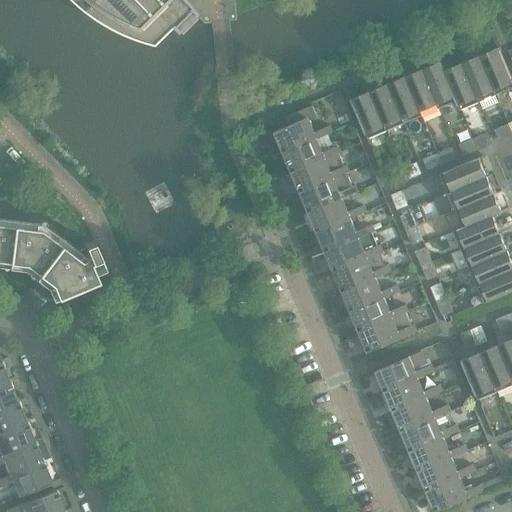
[(184,5),(186,7),(189,5),(183,0),(70,0),(80,8),(91,16),(102,23),(113,29),(125,34),(138,39),(150,42),(170,22),(168,20),(184,5)]
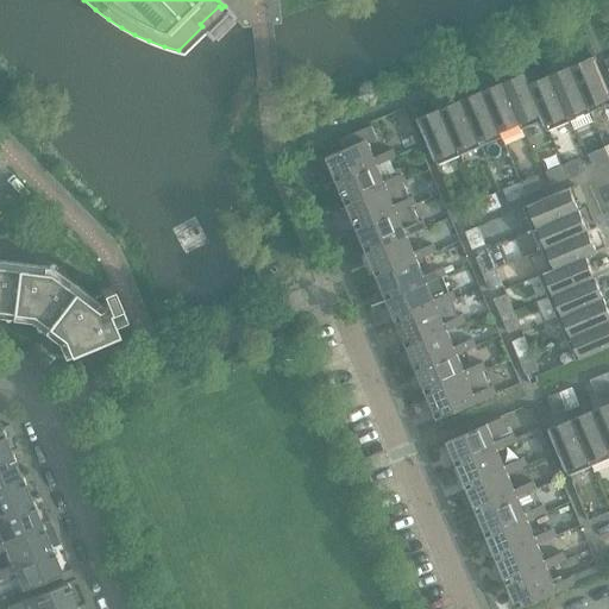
[(608,105),(608,94),(594,57),(571,67),(590,113),(608,105)]
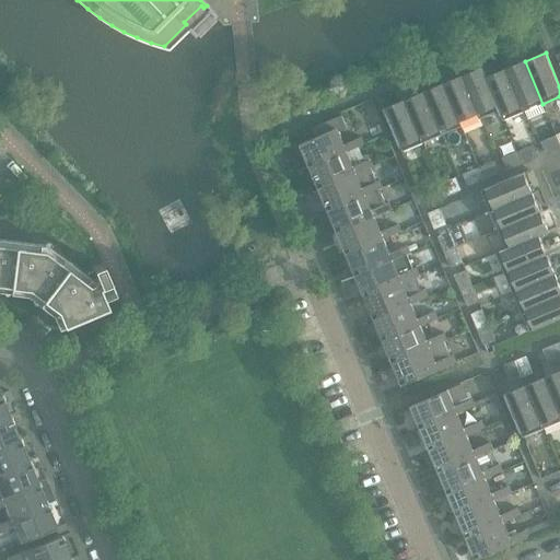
[(543,104),(525,61),(505,69),(523,113),(543,104)]
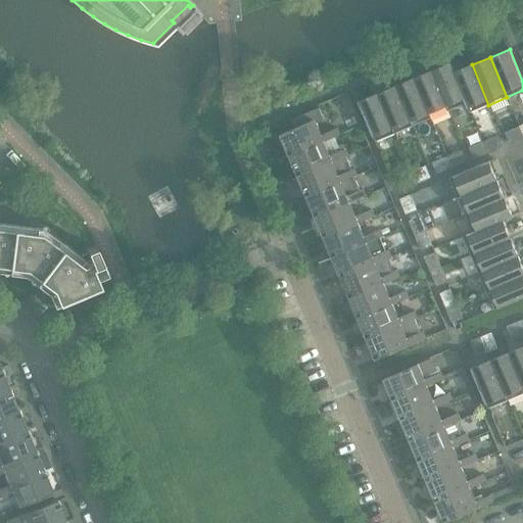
[(468,105),(455,72),(456,72),(452,63),(432,72),(449,112),(467,105),(468,105)]
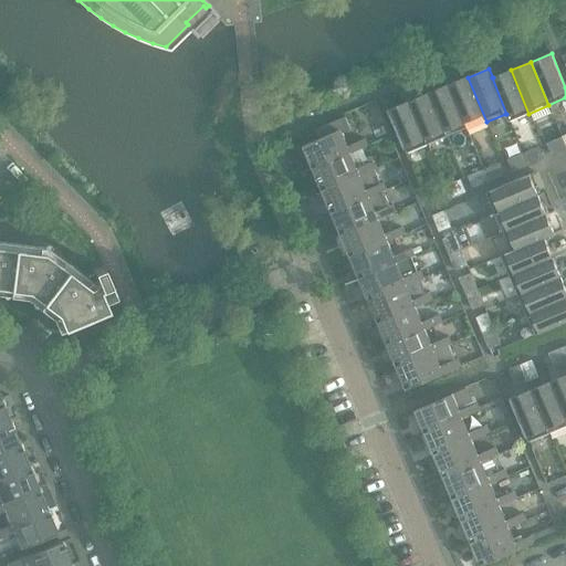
[(528,114),(511,70),(493,77),(492,77),(506,114),(505,114),(509,123),(528,114)]
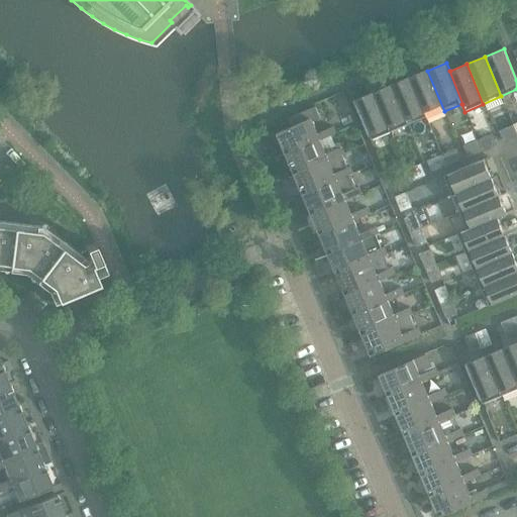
[(444,111),(427,71),(409,79),(426,119),(444,111)]
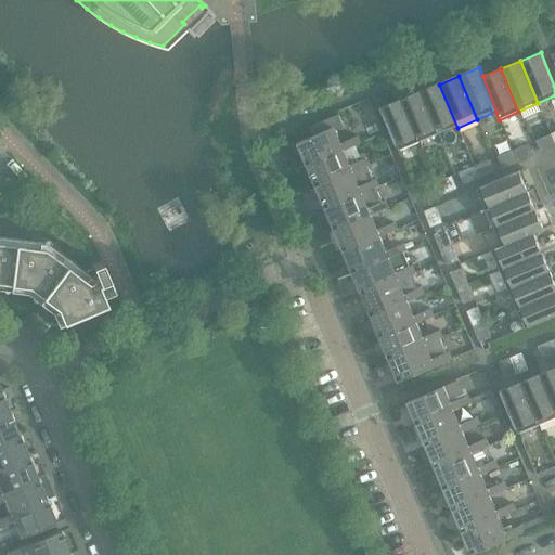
[(457,128),(439,85),(420,92),(438,136),(457,128)]
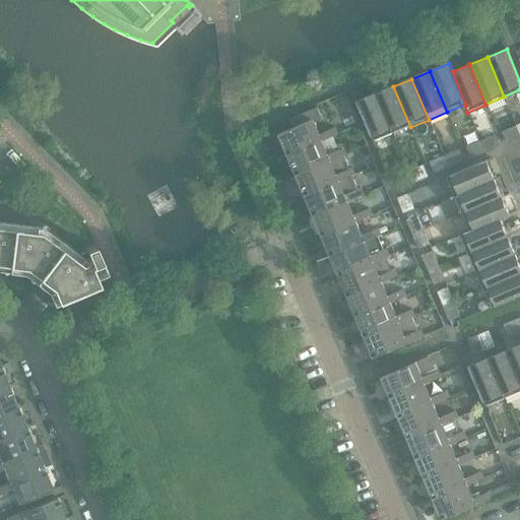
[(410,127),(393,86),(376,93),(393,134),(410,127)]
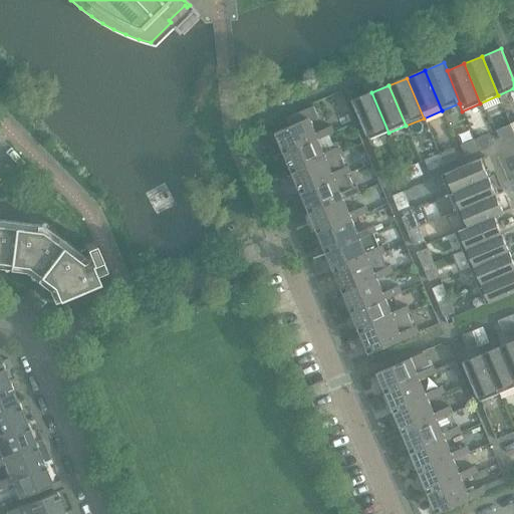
[(389,133),(371,92),(353,100),(370,141),(389,133)]
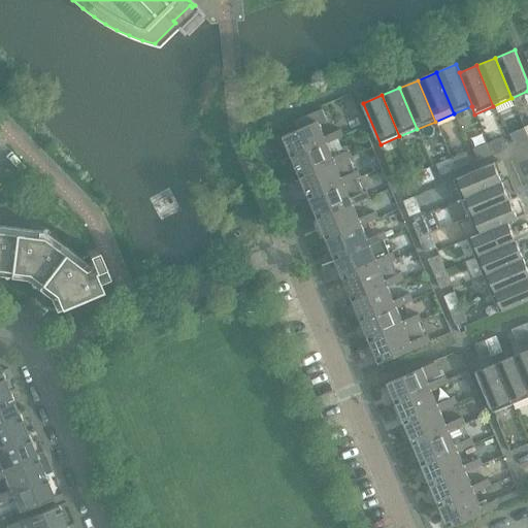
[(326,144),(319,126),(328,122),(323,109),(296,122),(300,131),(285,137),(294,159),(326,144)]
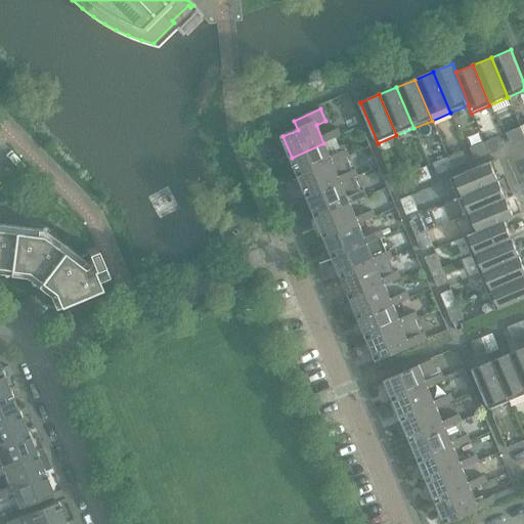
[(523,137),(523,135),(520,127),(506,133),(511,144),(523,137)]
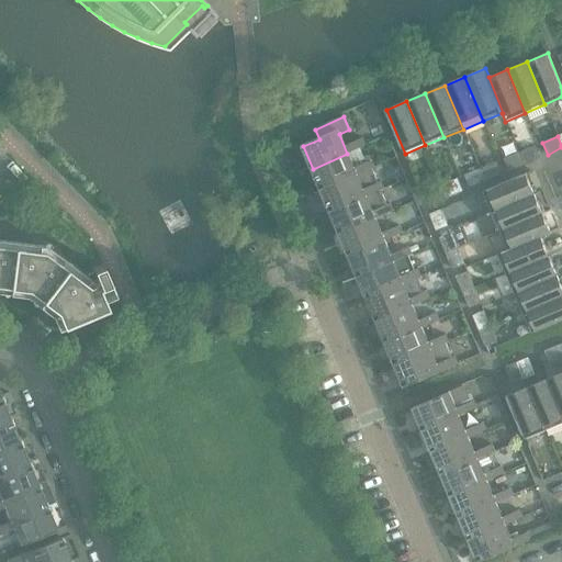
[(366,146),(362,137),(350,144),(353,150),(366,146)]
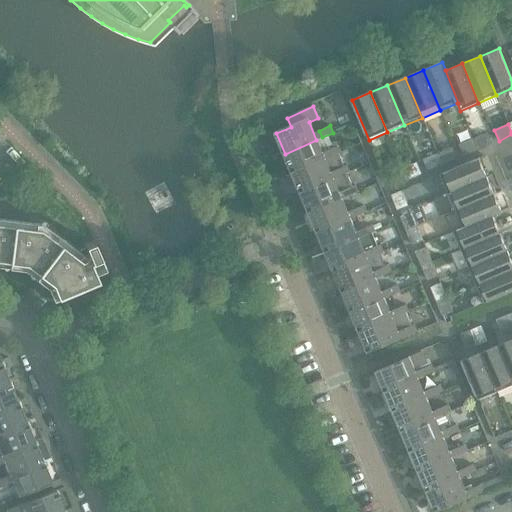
[(492,144),(488,134),(474,139),(478,149),(492,144)]
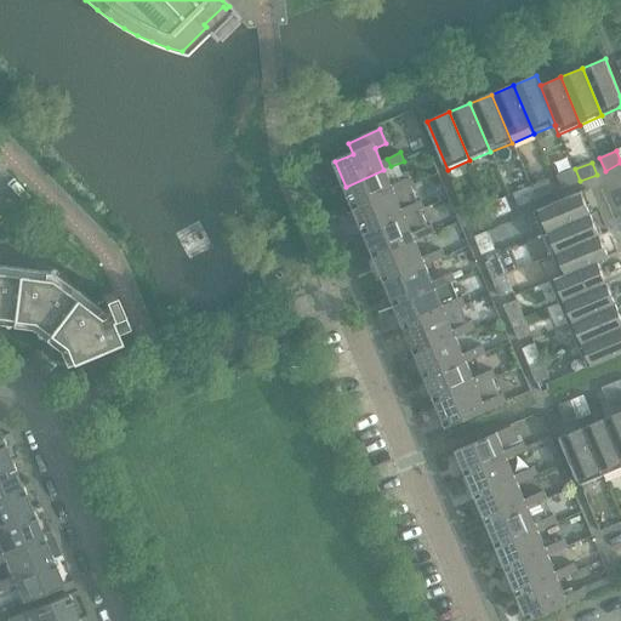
[(580,181),(575,169),(557,177),(562,189),(580,181)]
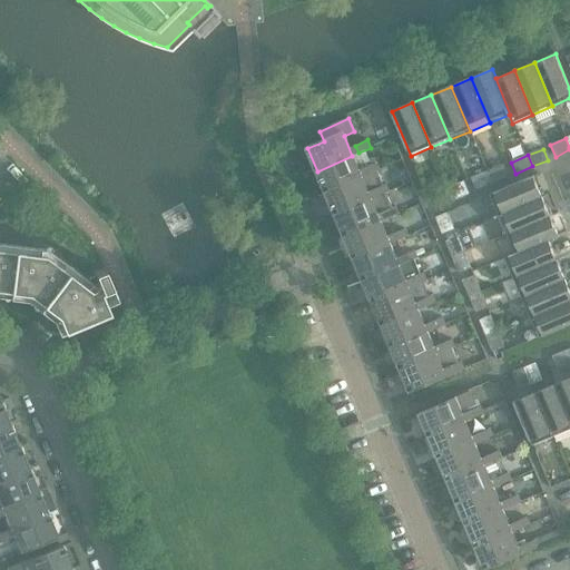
[(327,194),(377,172),(381,170),(376,161),(359,169),(352,156),(317,172),(327,194)]
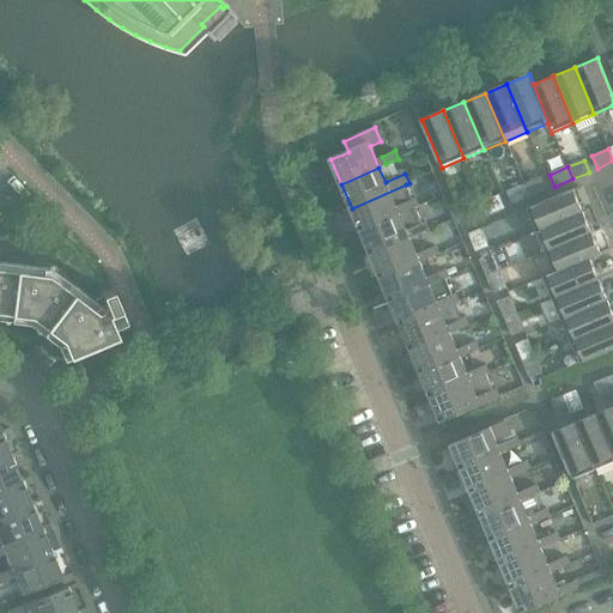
[(546,190),(541,177),(525,186),(529,198),(546,190)]
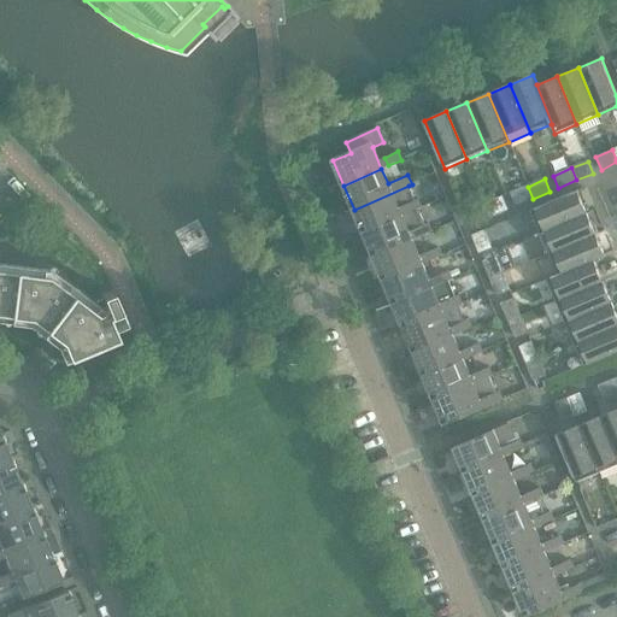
[(365,235),(419,211),(423,210),(419,200),(416,203),(409,186),(354,210),(365,235)]
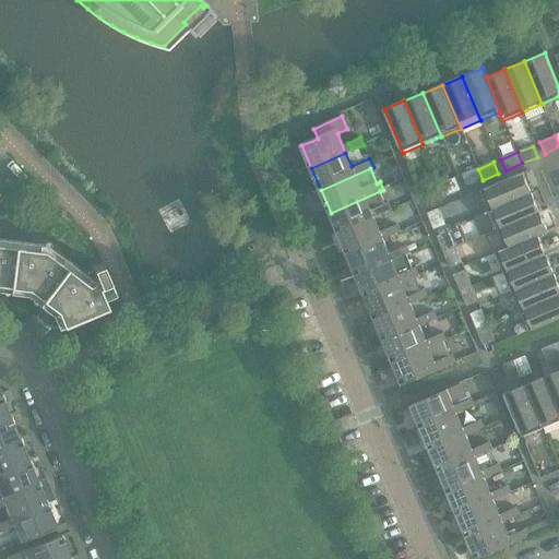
[(483,180),(478,169),(462,176),(467,187),(483,180)]
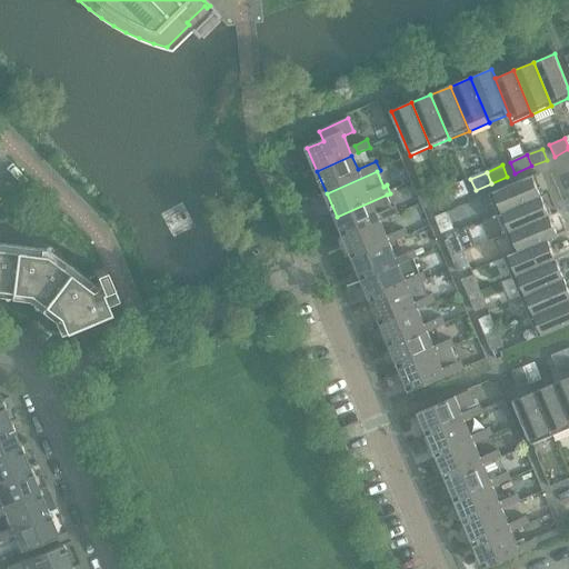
[(541,197),(532,176),(489,195),(498,215),(541,197)]
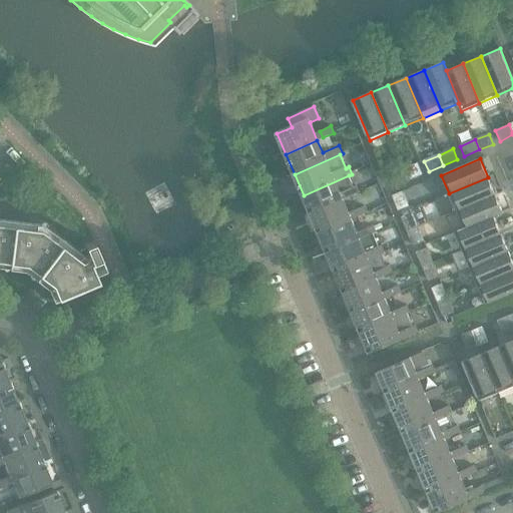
[(422,174),(417,163),(403,169),(408,180),(422,174)]
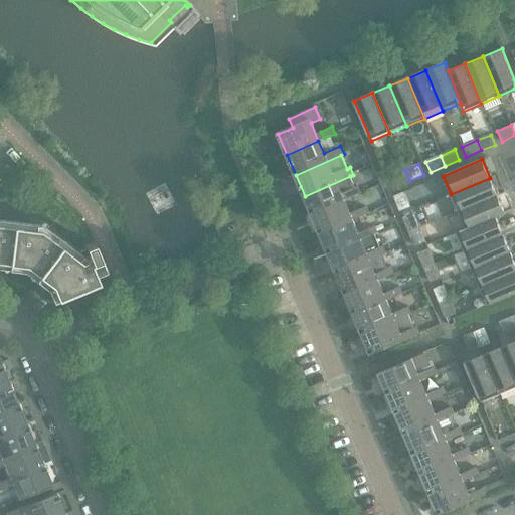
[(409,181),(404,170),(390,176),(395,187),(409,181)]
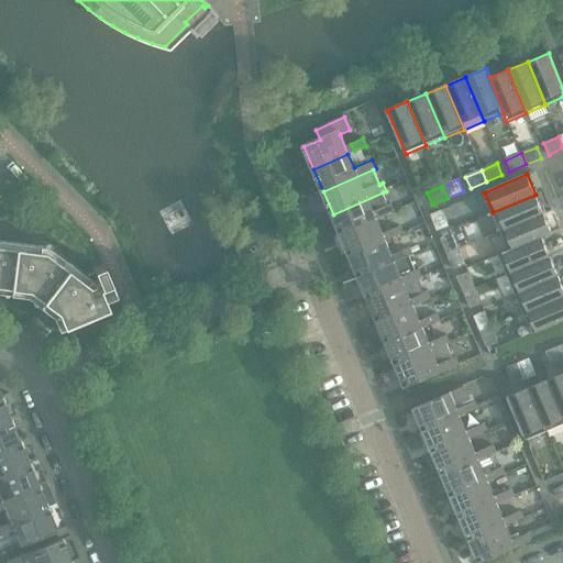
[(378,220),(395,212),(392,205),(388,206),(383,192),(333,214),(343,235),(378,220)]
